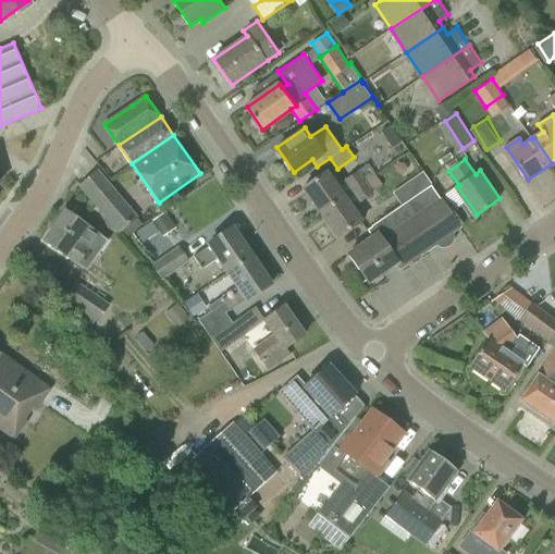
[(321,212),(377,174),(368,162),(337,184),(328,170),(304,187),(321,212)]
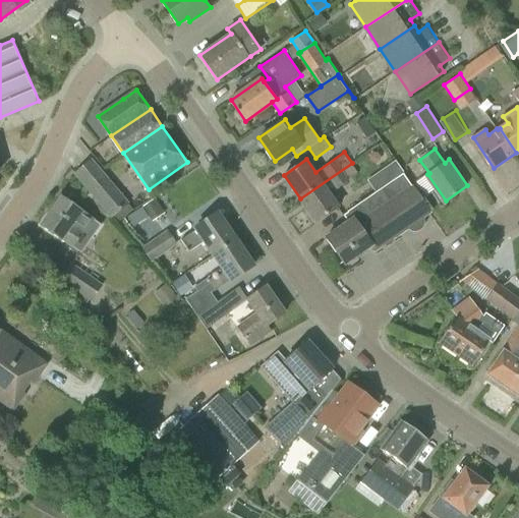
[(112,217),(130,202),(93,157),(74,172),(112,217)]
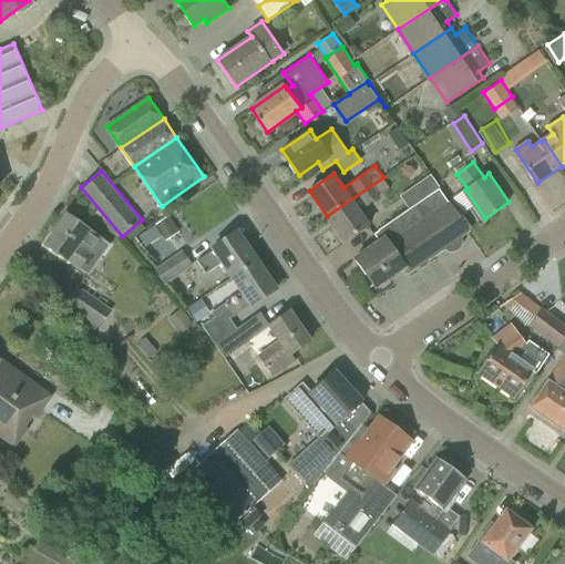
[(409,208),(440,187),(432,175),(401,196),(409,208)]
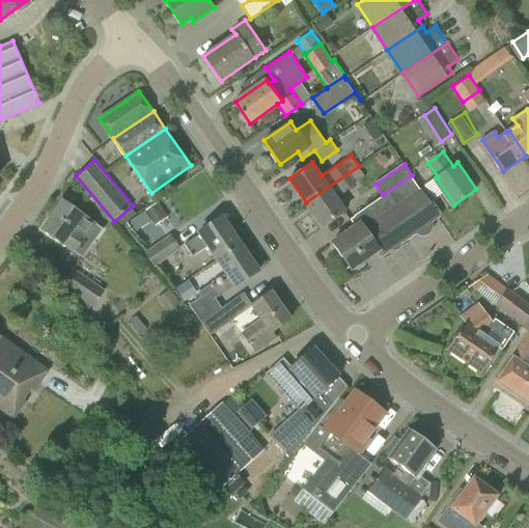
[(359,166),(306,202),(323,225),(345,210),(336,196),(356,183),(355,182),(365,174),(359,166)]
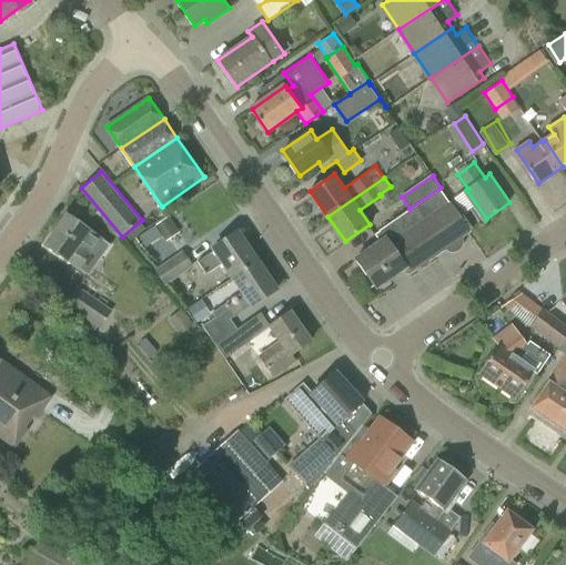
[(406,266),(405,268),(408,272),(450,244),(453,251),(463,244),(458,239),(470,230),(441,188),(410,209),(383,228),(391,238),(388,240),(406,266)]
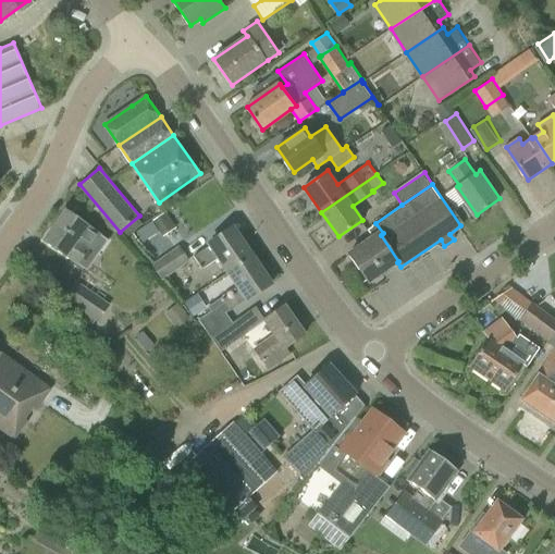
[(87,269),(109,238),(102,234),(69,209),(46,241),(78,263),(78,262),(87,269)]
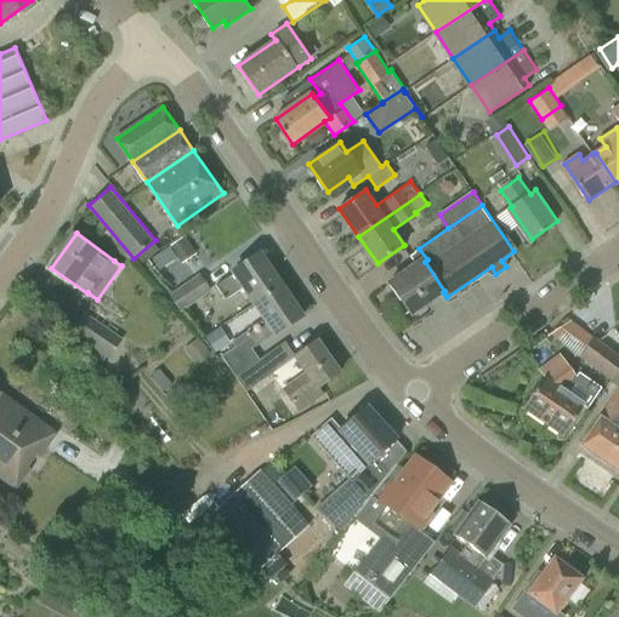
[(188,233),(158,256),(168,269),(198,246),(188,233)]
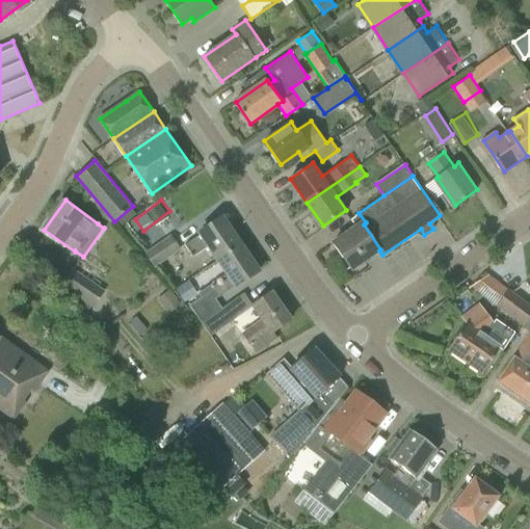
[(352,269),(379,250),(380,249),(364,225),(366,222),(359,213),(351,218),(356,226),(333,241),(352,269)]
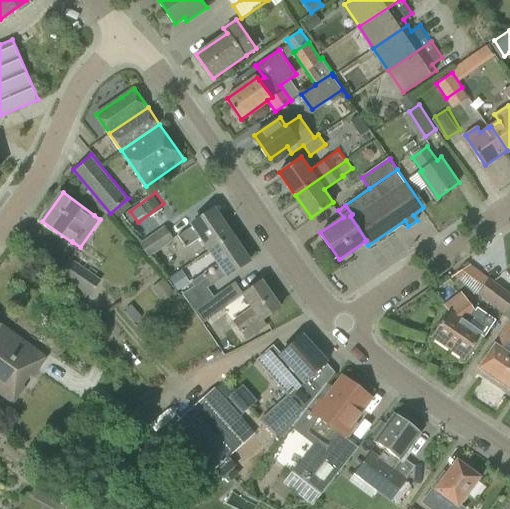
[(211,249),(233,234),(215,208),(194,223),(194,224),(179,234),(186,245),(202,235),(211,249)]
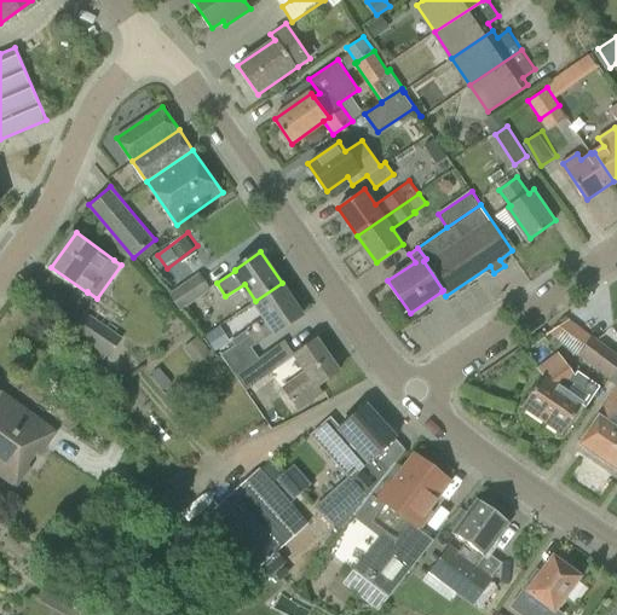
[(180,309),(211,289),(200,272),(168,293),(180,309)]
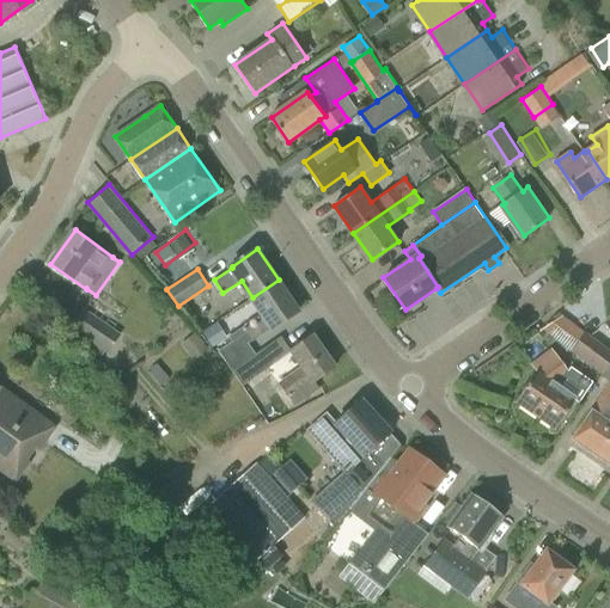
[(235,372),(282,337),(280,335),(256,352),(249,342),(272,326),(273,329),(299,311),(279,280),(252,298),(262,312),(229,335),(232,341),(219,349),(235,372)]
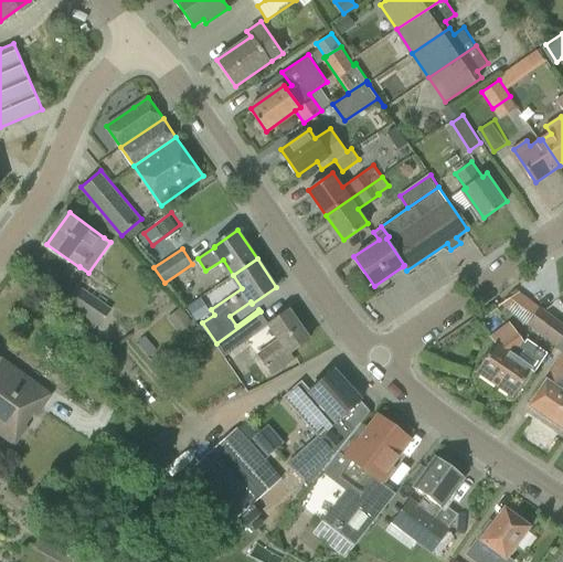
[(99,325),(112,307),(75,282),(63,299),(83,314),(77,320),(93,330),(97,324),(99,325)]
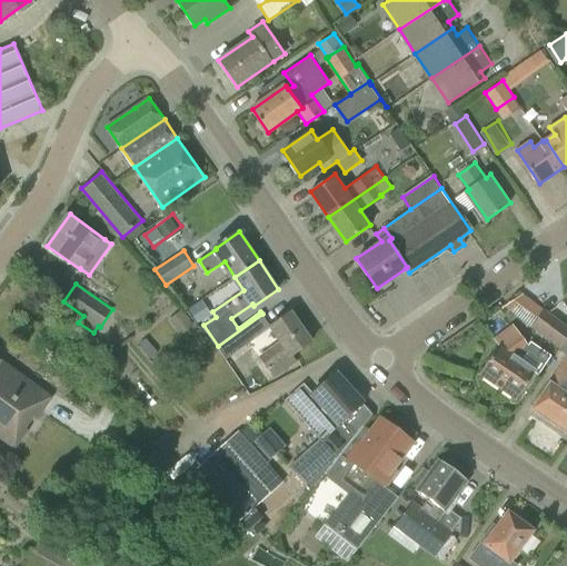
[(510,306),(531,321),(545,304),(524,288),(510,306)]
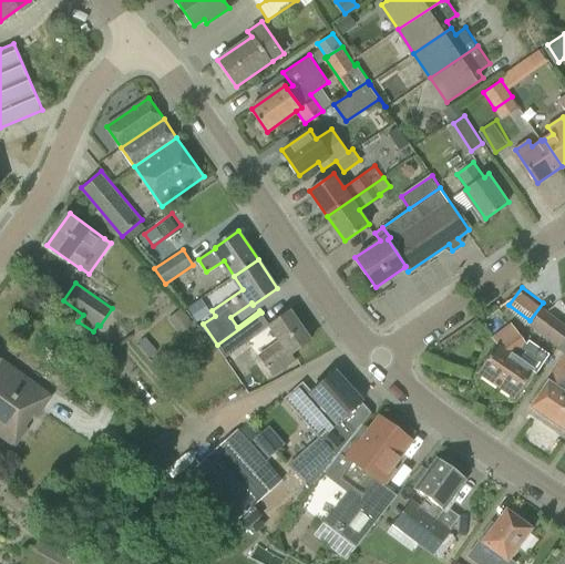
[(558,347),(564,338),(564,322),(543,307),(530,325),(558,347)]
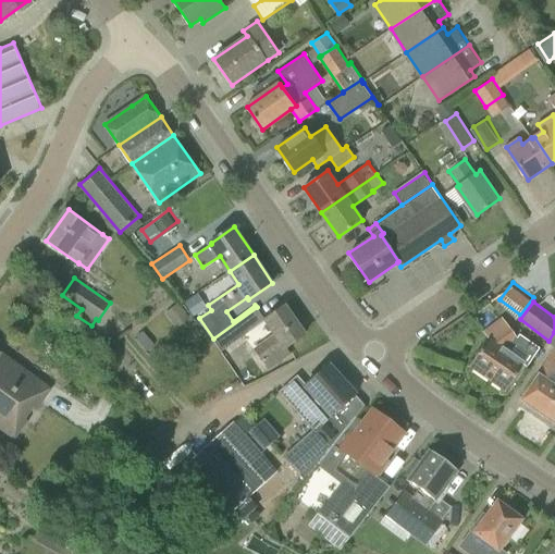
[(269,369),(291,354),(287,347),(307,333),(285,304),(266,318),(275,331),(253,347),(269,369)]
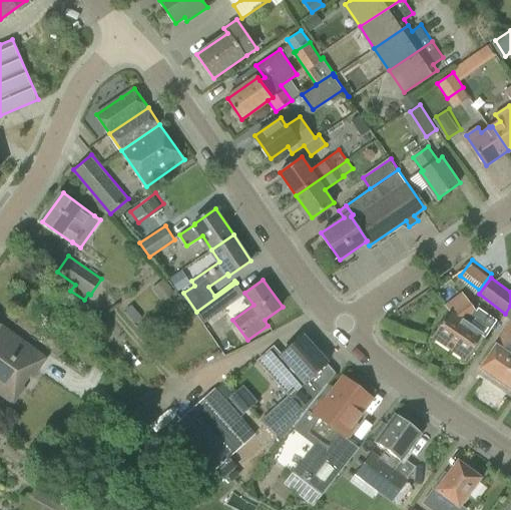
[(236,283),(196,312),(203,322),(243,294),(236,283)]
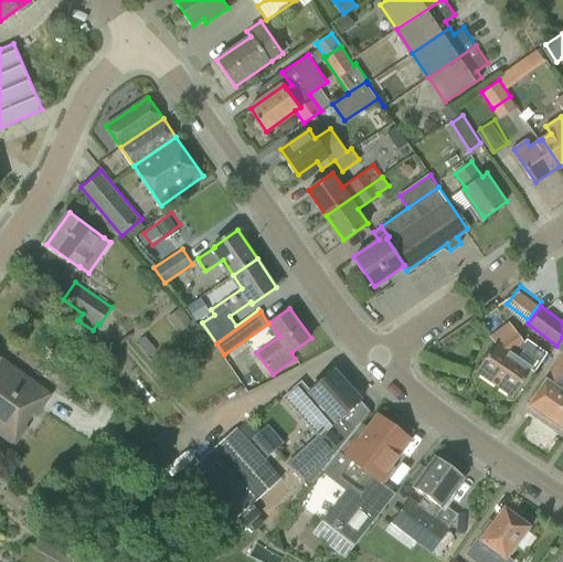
[(524,342),(509,320),(490,335),(496,343),(478,370),(514,394),(531,369),(534,371),(548,352),(527,338),(524,342)]
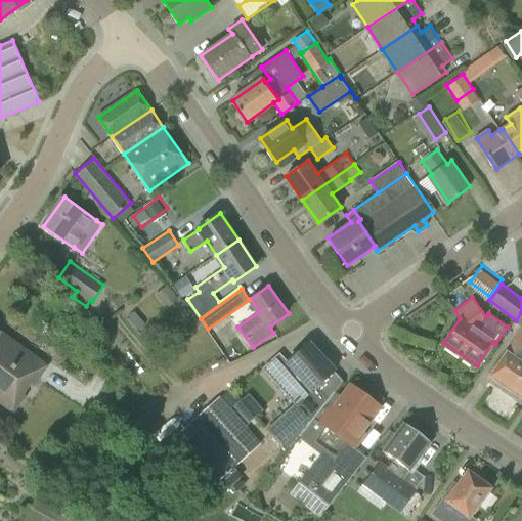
[(521,326),(489,376),(521,397),(521,326)]
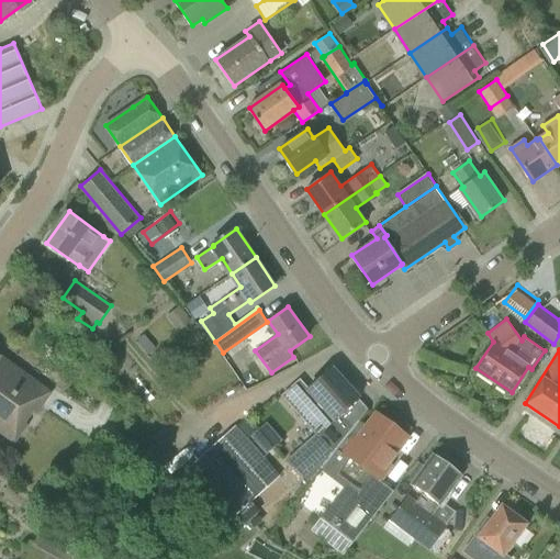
[(0,428),(15,440),(52,391),(0,353),(0,428)]
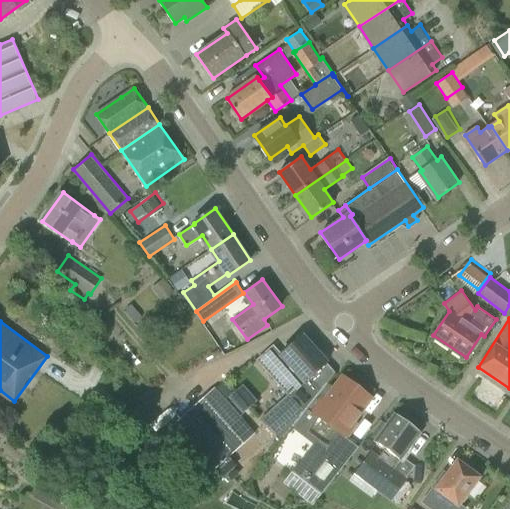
[(280,441),(321,389),(310,376),(328,361),(303,333),(281,353),(273,344),(256,358),(288,394),(260,419),(280,441)]
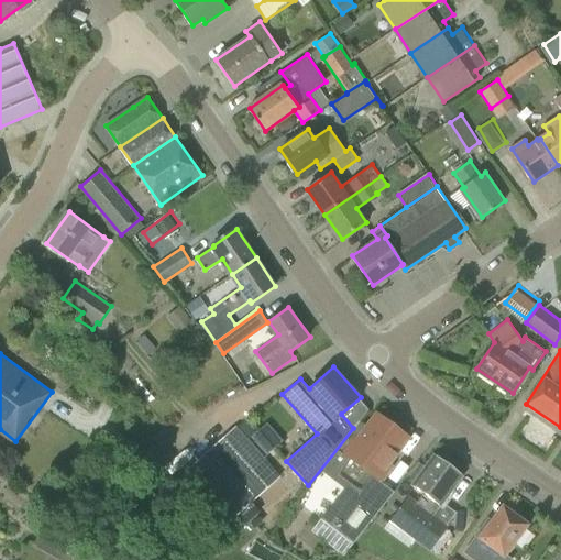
[(353,428),(308,485),(297,500),(353,542),(395,491),(381,481),(393,465),(388,462),(408,437),(377,413),(376,414),(369,409),(353,428)]
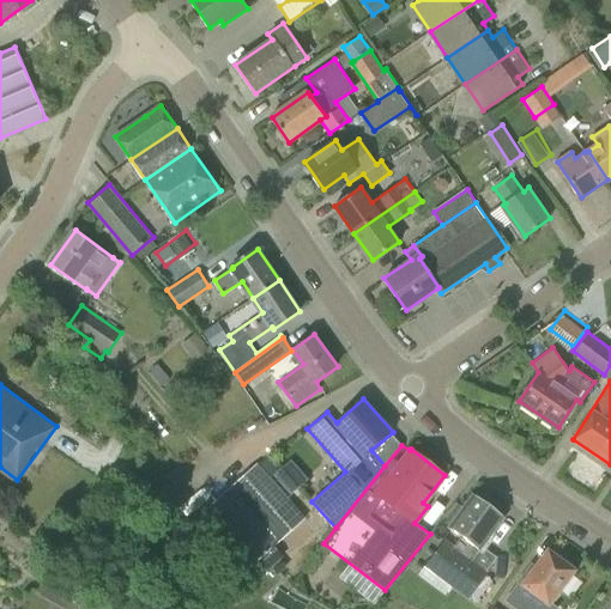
[(250,566),(306,516),(258,462),(201,513),(250,566)]
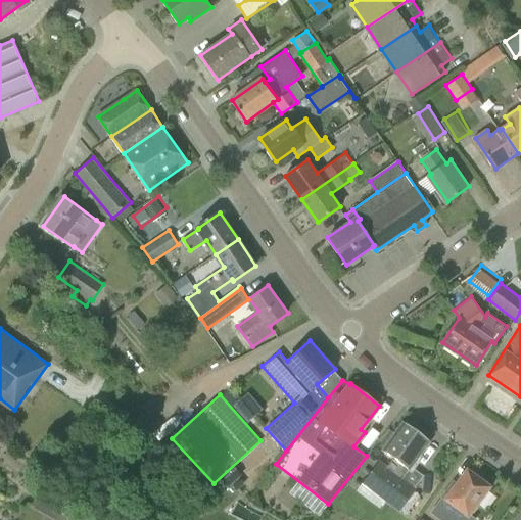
[(414,468),(422,457),(418,455),(428,441),(404,423),(384,451),(393,457),(386,466),(379,462),(369,477),(392,493),(388,499),(399,507),(423,475),(414,468)]
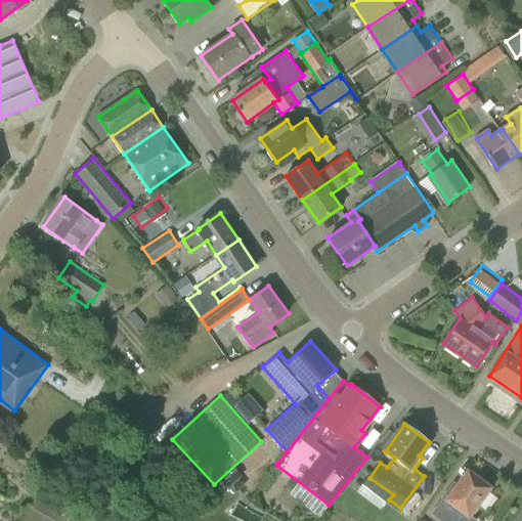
[(491,486),(469,471),(460,484),(457,482),(444,497),(443,497),(432,513),(443,520),(445,520),(446,520),(447,520),(474,520),(476,519),(471,515),(491,486)]
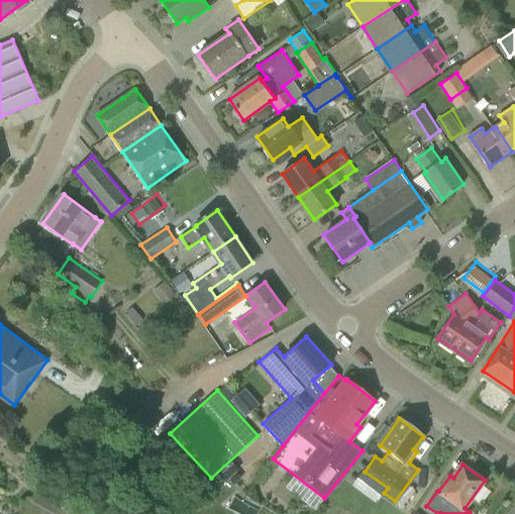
[(36,500),(61,512),(67,501),(42,489),(36,500)]
